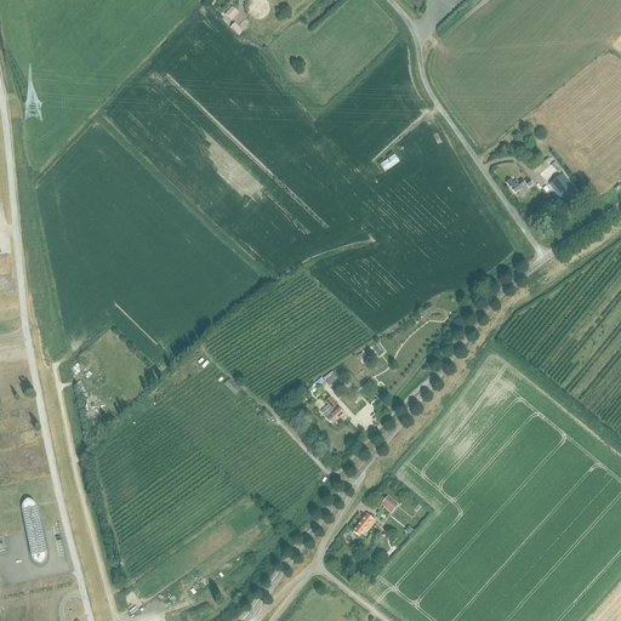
[(232,21),(238,13),(232,9),(226,16),(232,21)]
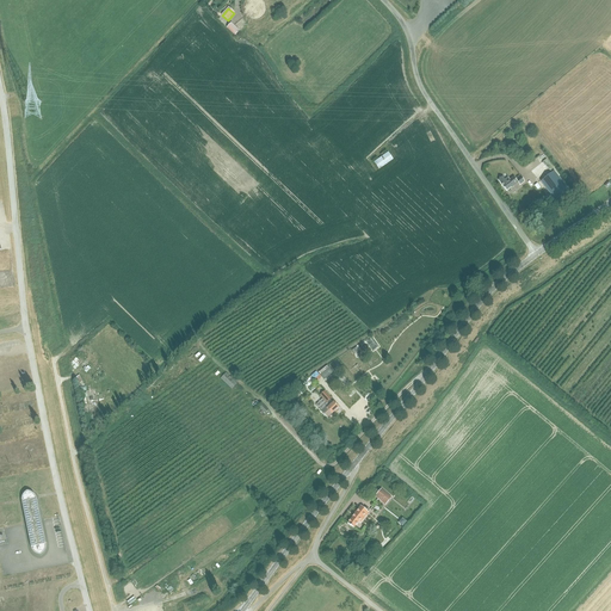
[(235,36),(240,31),(232,24),(228,29),(235,36)]
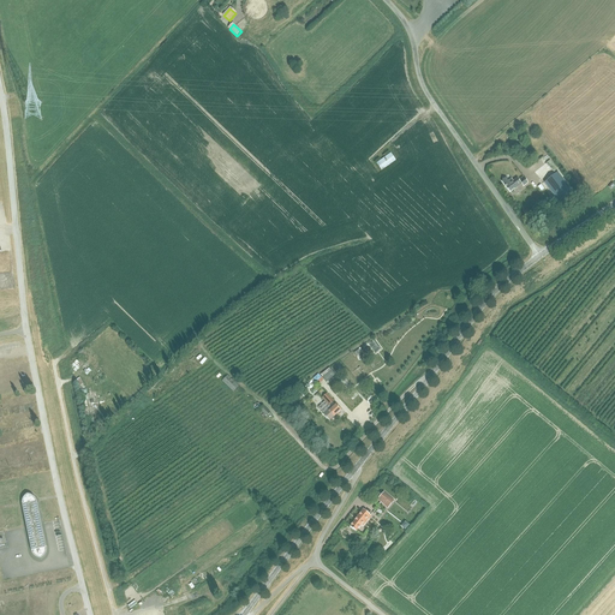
[(382,171),(395,161),(390,154),(377,163),(382,171)]
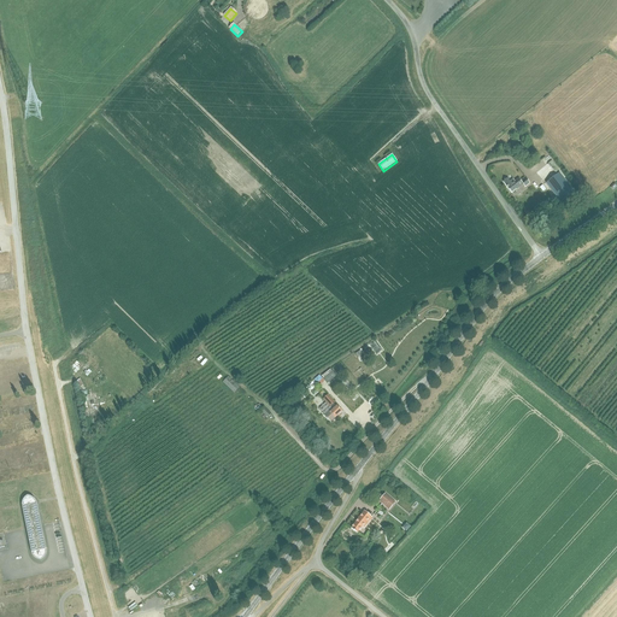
[(552,162),(548,164),(556,172),(559,170),(552,162)]
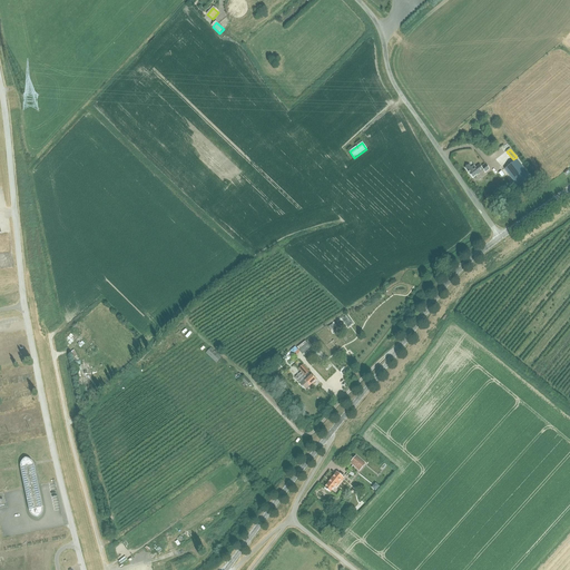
[(517,160),(504,169),(518,187),(531,178),(517,160)]
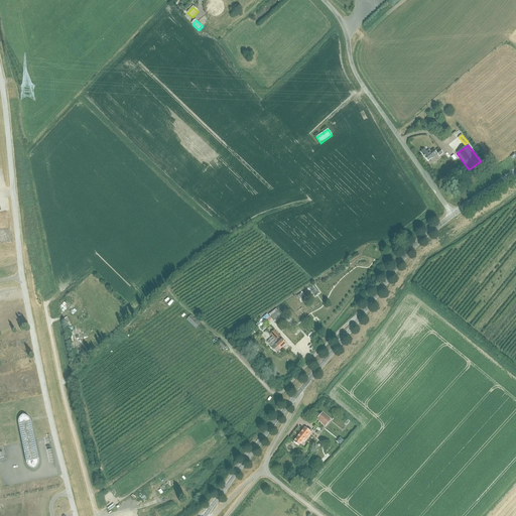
[(424,157),(427,161),(437,154),(439,156),(443,153),(439,149),(436,152),(433,149),(430,152),(429,150),(427,152),(424,149),(421,152),(424,157)]
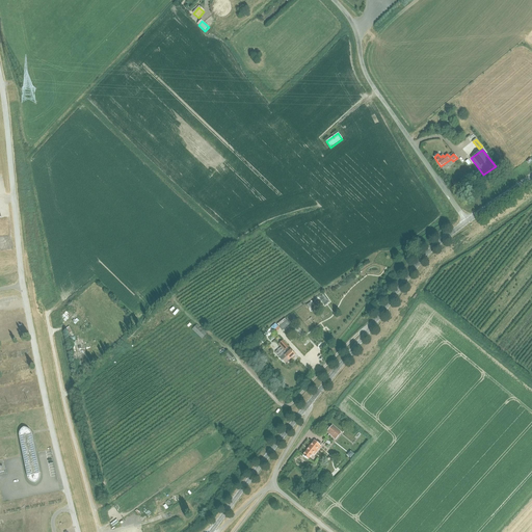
[(285,318),(276,324),(278,326),(282,330),(290,324),(287,320),(285,318)]
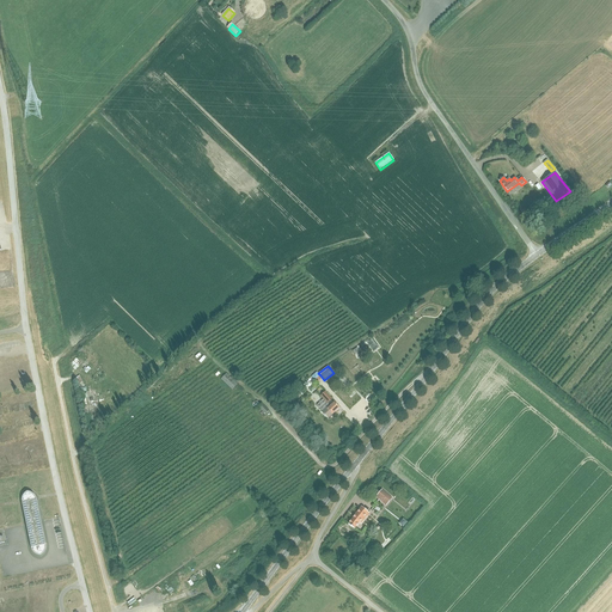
[(317,383),(323,378),(317,372),(312,377),(317,383)]
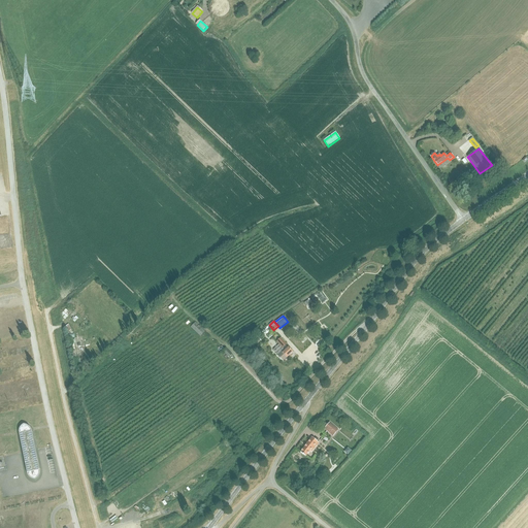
[(191,327),(200,336),(205,331),(195,322),(191,327)]
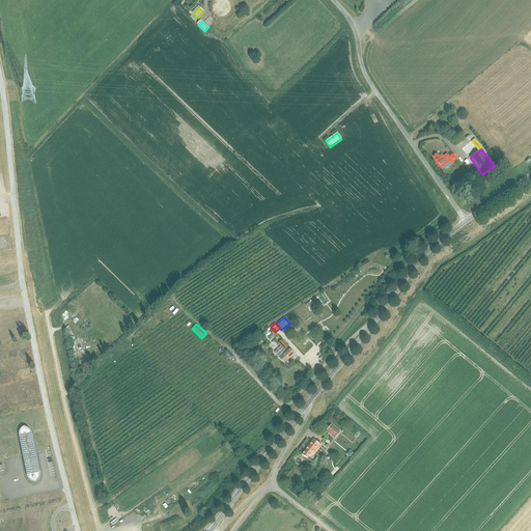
[(282,340),(278,343),(284,350),(288,346),(282,340)]
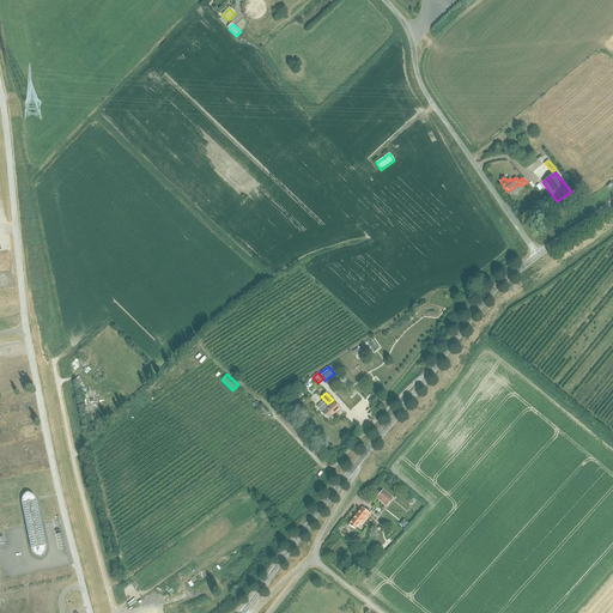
[(328,405),(321,411),(322,413),(328,419),(333,416),(340,410),(335,404),(331,407),(328,405)]
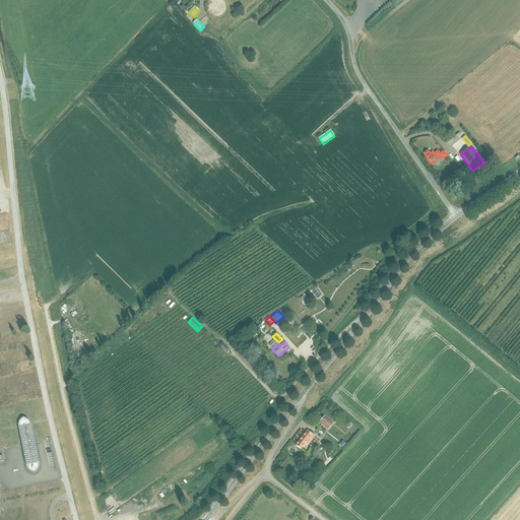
[(225,352),(229,349),(223,344),(220,346),(225,352)]
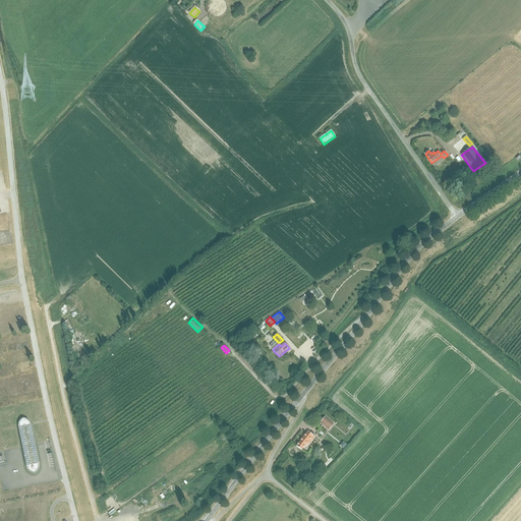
[(326,417),(321,423),(329,430),(334,424),(326,417)]
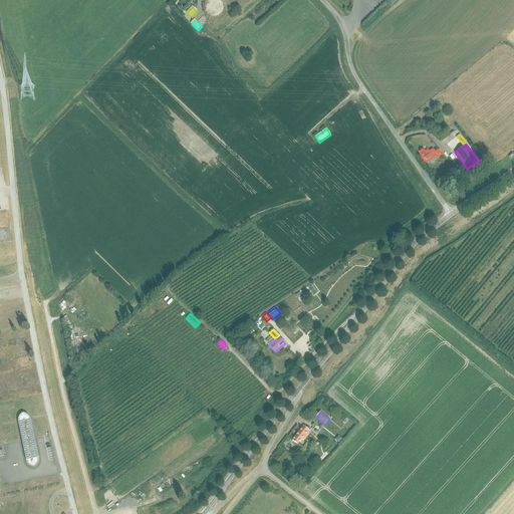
[(26,415),(23,414),(21,416),(19,418),(18,421),(19,423),(19,424),(22,441),(26,461),(27,464),(29,466),(31,467),(34,468),(36,466),(38,464),(39,461),(38,459),(35,440),(34,438),(31,421),(30,418),(28,416),(26,415)]
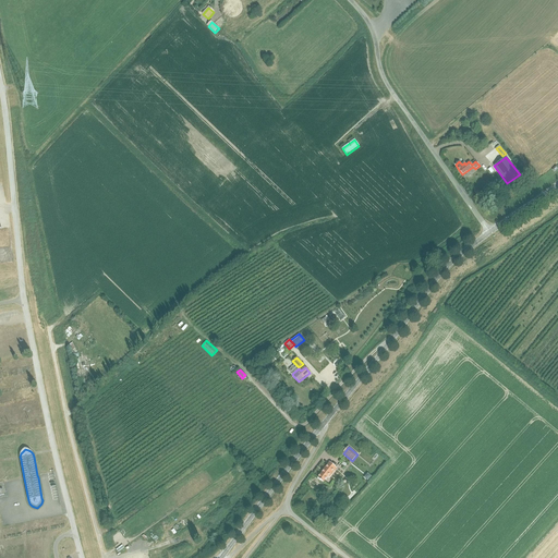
[(323,472),(318,477),(324,483),(328,476),(329,477),(337,468),(329,462),(322,472),(323,472)]
